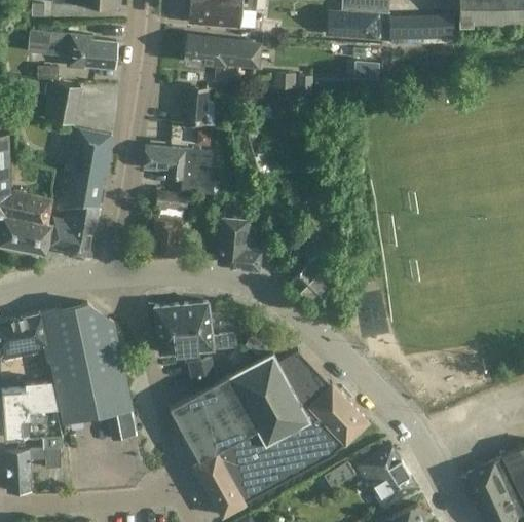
[(244,0),(241,0),(190,0),(188,24),(241,29),(244,0)]
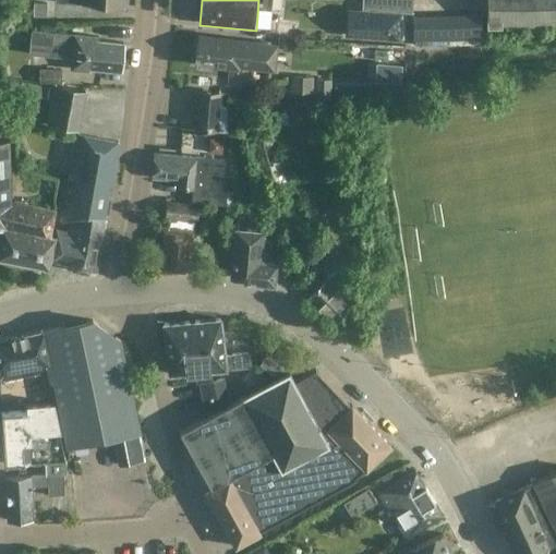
[(285,0),(279,0),(266,0),(266,11),(283,12),(285,0)]
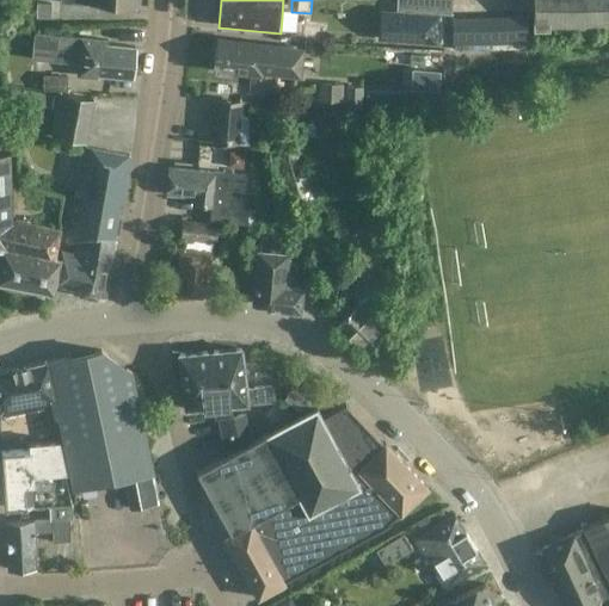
[(420,0),(399,0),(398,14),(440,18),(451,18),(453,2),(420,0)]
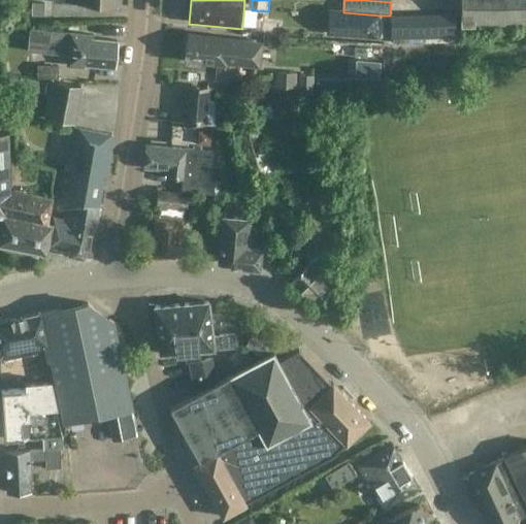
[(525,0),(460,0),(462,27),(525,25),(525,0)]
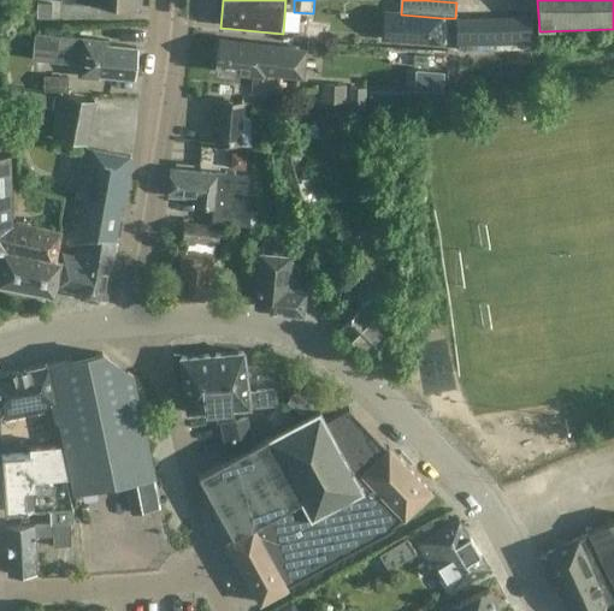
[(53,9),(39,7),(39,22),(52,22),(53,9)]
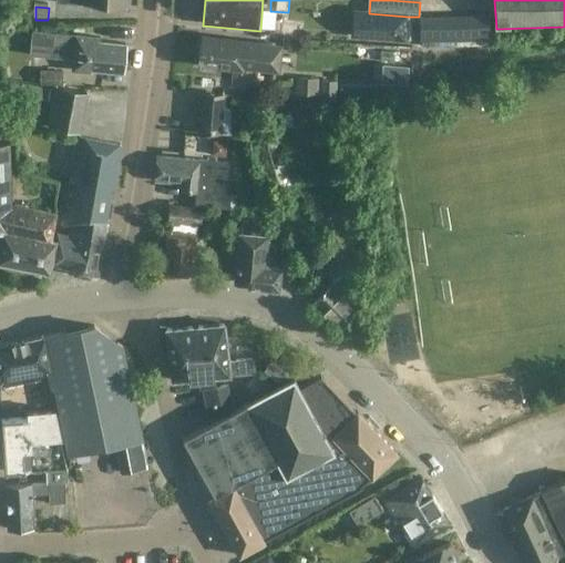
[(369,13),(353,12),(351,41),(407,44),(408,17),(369,13)]
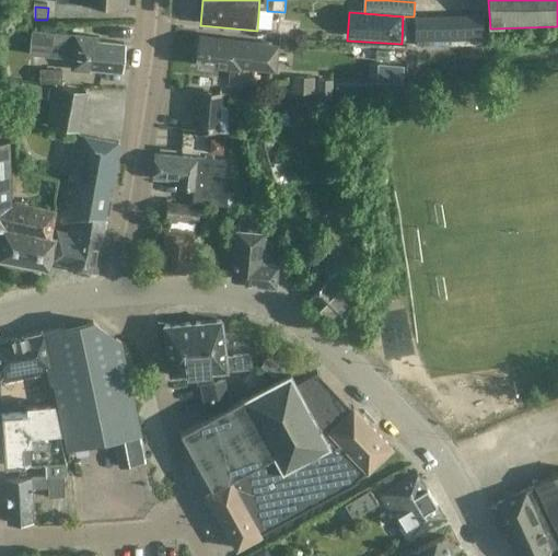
[(484,41),(484,18),(414,19),(415,42),(484,41)]
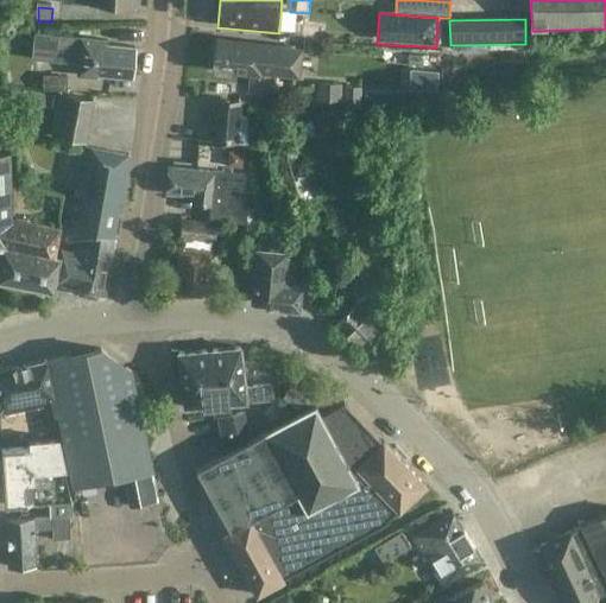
[(303,32),(303,45),(323,46),(324,33),(303,32)]
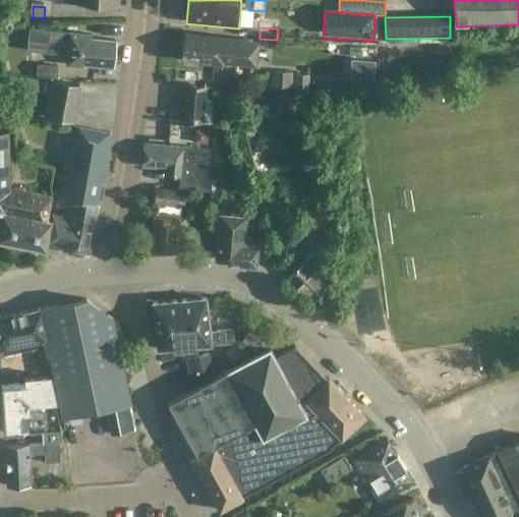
[(83,67),(113,70),(115,43),(92,41),(92,38),(69,36),(69,40),(32,37),(31,52),(68,55),(66,68),(83,69),(83,67)]
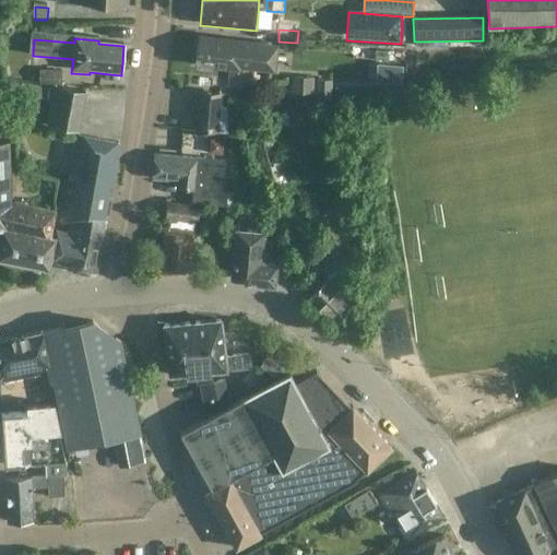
[(258,71),(275,73),(279,50),(244,46),(245,45),(199,39),(196,69),(240,73),(240,70),(257,72),(258,71)]
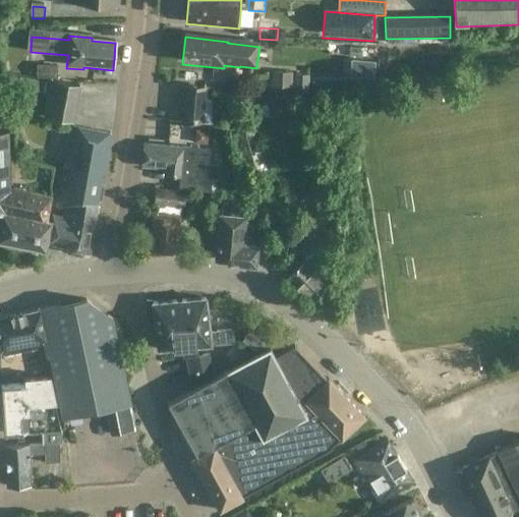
[(58,67),(38,67),(38,80),(58,80),(58,67)]
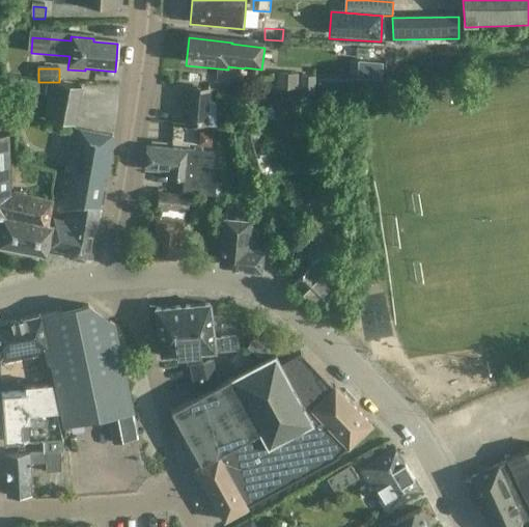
[(299,78),(282,77),(281,92),(299,93),(299,78)]
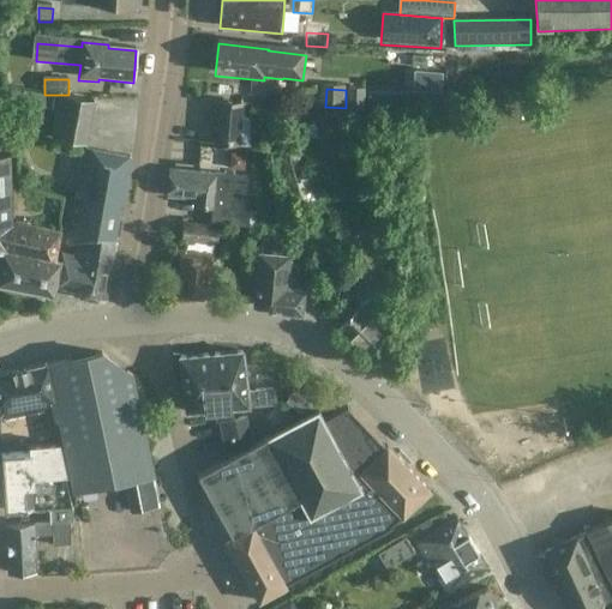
[(369,95),(352,95),(352,114),(369,114),(369,95)]
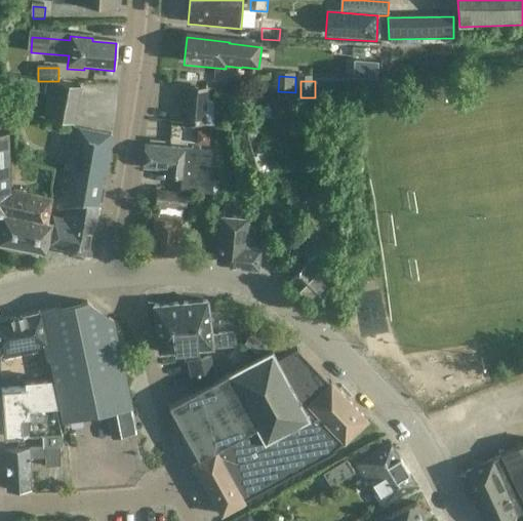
[(82,88),(51,83),(44,120),(75,126),(82,88)]
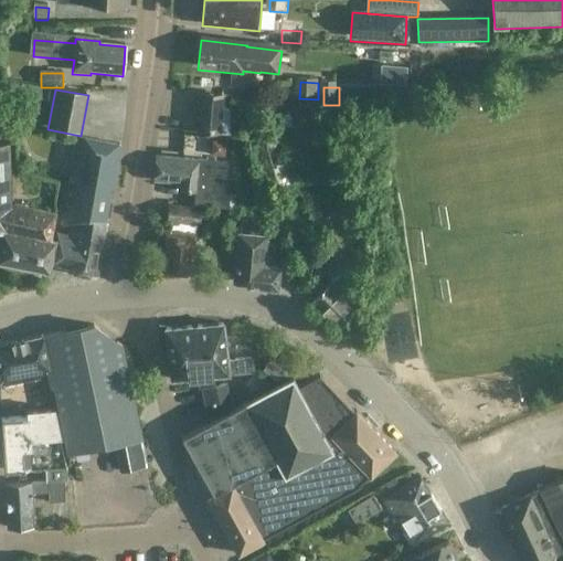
[(198,135),(221,137),(225,98),(202,96),(198,135)]
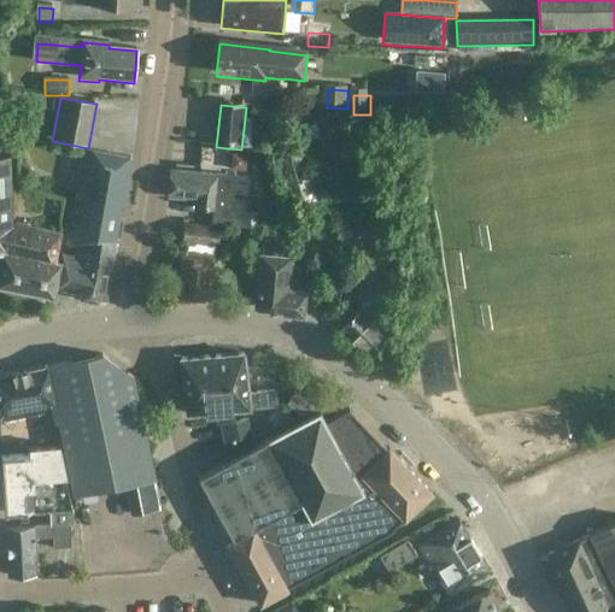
[(75,300),(107,305),(133,162),(86,154),(69,248),(77,249),(76,262),(64,259),(58,293),(76,296),(75,300)]
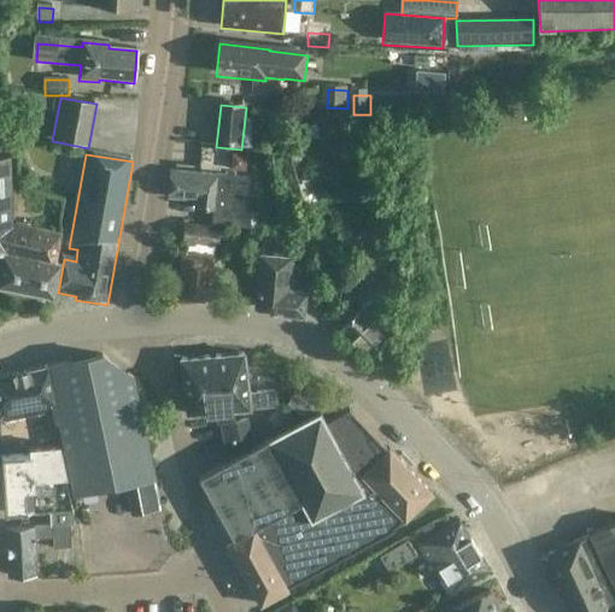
[(233,157),(232,171),(247,172),(250,158),(233,157)]
